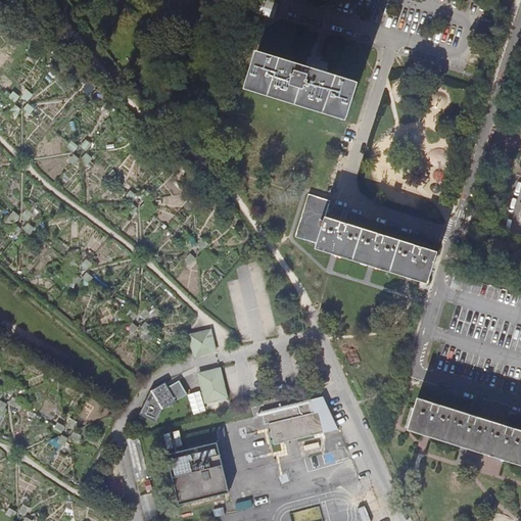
[(346,114),(352,96),(349,95),(353,80),(259,50),(254,66),(251,65),(245,84),(261,89),(261,92),(330,113),(331,109),(346,114)]
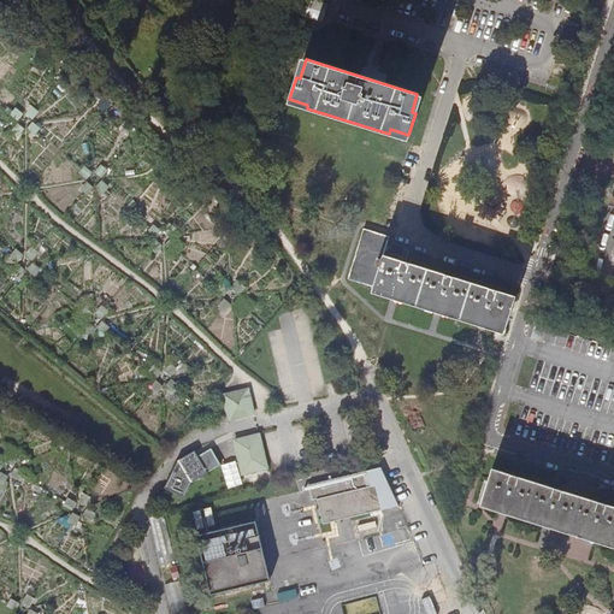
[(382,254),(388,235),(362,228),(347,277),(372,285),(382,254)]
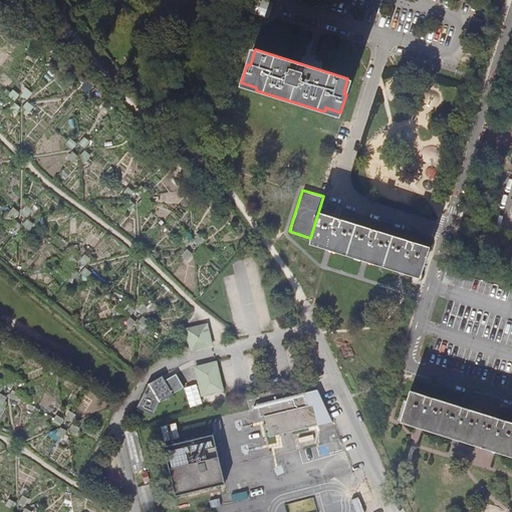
[(420,274),(429,246),(318,212),(310,238),(309,240),(420,274)]
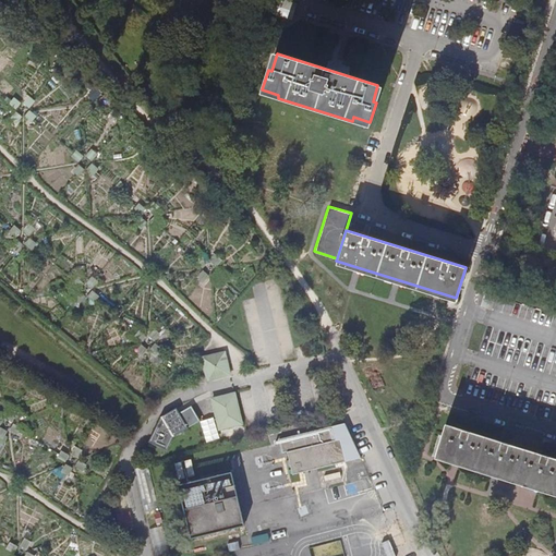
[(227,350),(203,355),(208,379),(232,374),(231,371),(228,372),(210,375),(207,358),(213,357),(228,353),(227,350)]
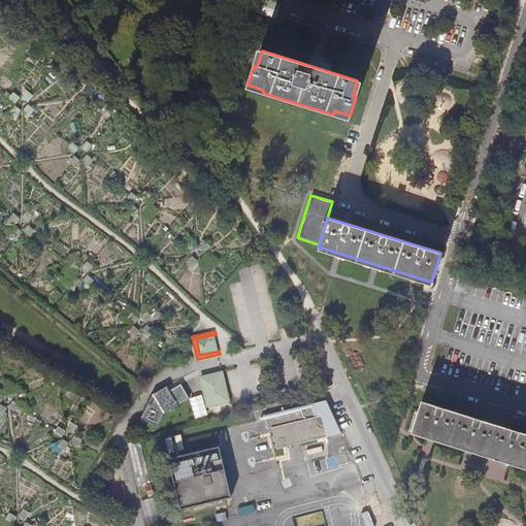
[(216,334),(201,337),(203,341),(209,347),(215,344),(216,352),(219,351),(216,334)]
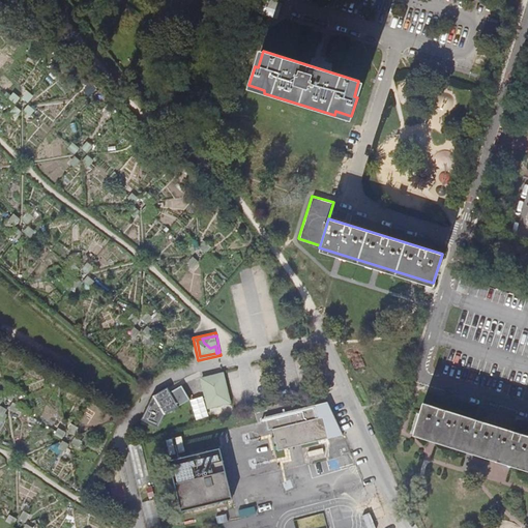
[(197,340),(200,356),(216,353),(215,346),(210,348),(204,343),(202,339),(197,340)]
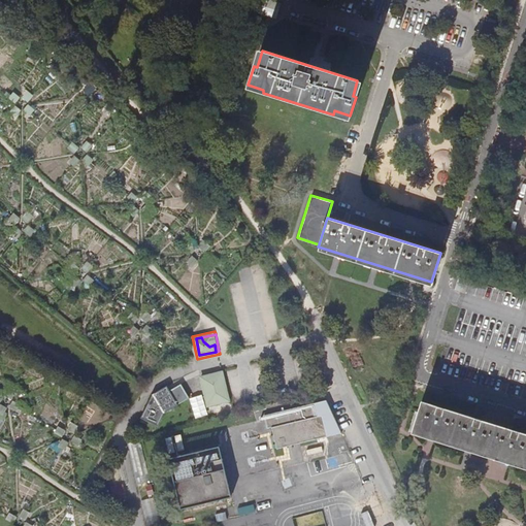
[(222,373),(201,377),(207,404),(228,399),(222,373)]
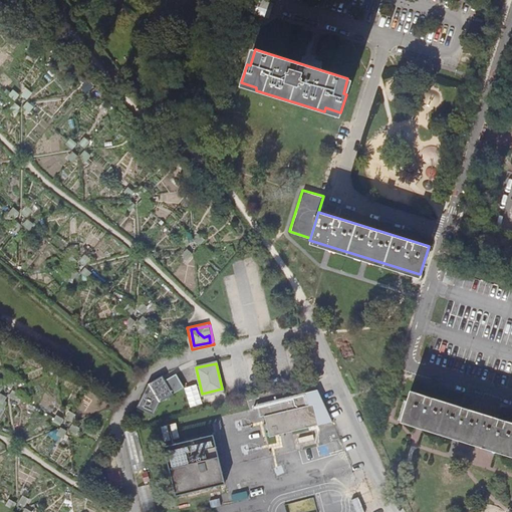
[(160,400),(184,386),(177,372),(166,378),(163,374),(149,382),(148,386),(147,385),(138,406),(153,413),(159,399),(160,400)]
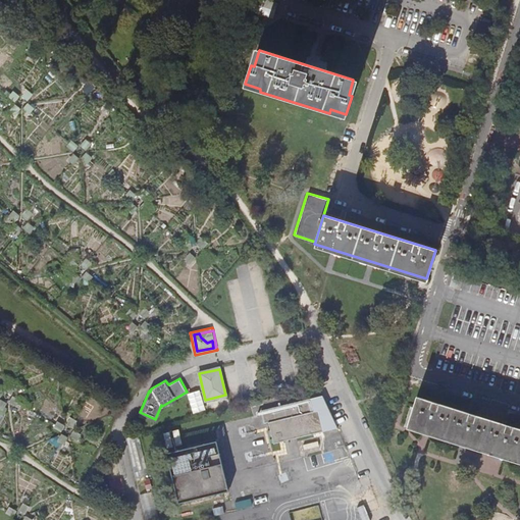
[(407,424),(466,444),(519,460),(519,427),(416,396),(407,424)]
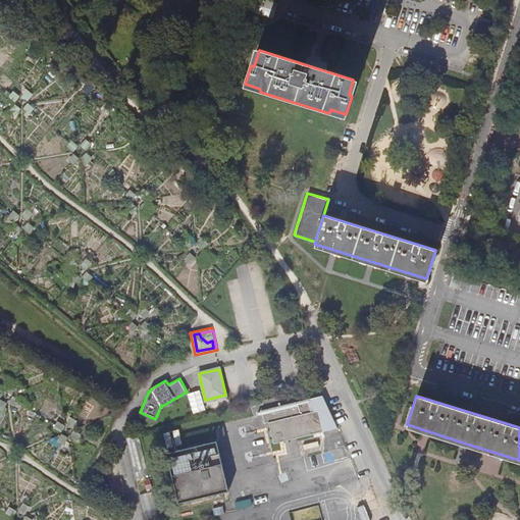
[(313,410),(310,398),(260,409),(263,421),(268,421),(270,428),(271,434),(273,440),(322,430),(317,409),(313,410)]
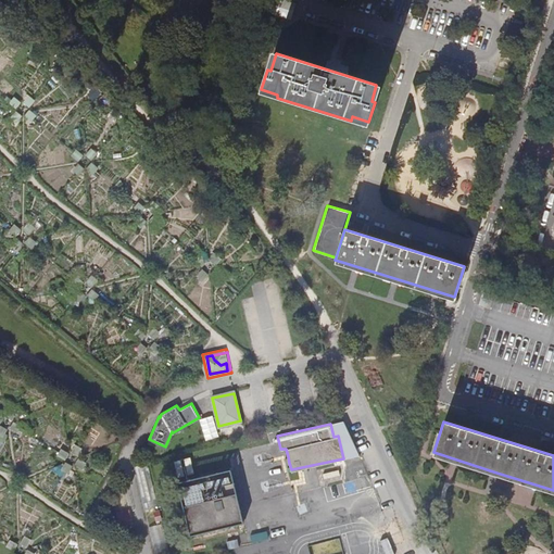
[(190,534),(218,527),(242,521),(230,468),(205,475),(177,481),(190,534)]
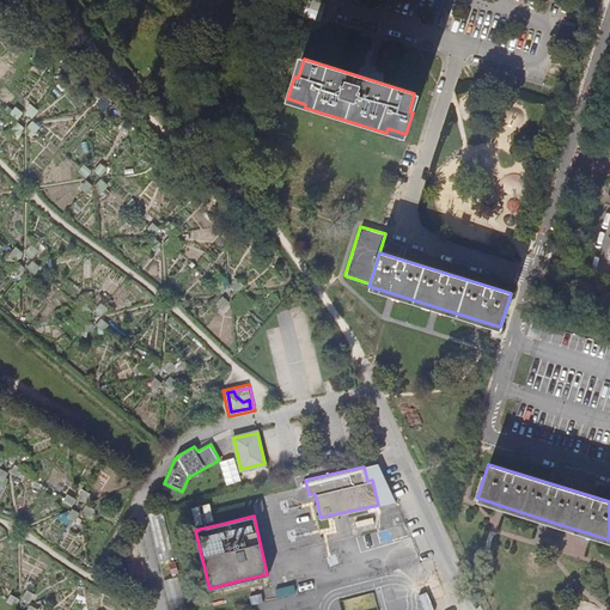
[(425,589),(415,593),(421,609),(424,609),(432,607),(425,589)]
